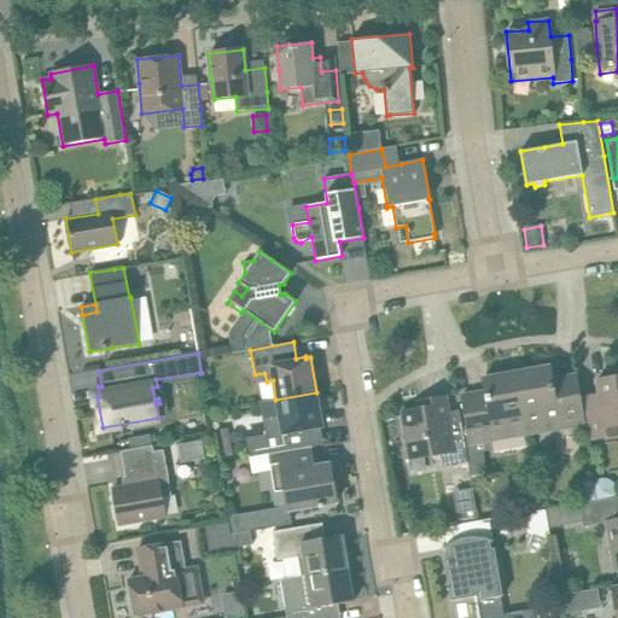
[(549,367),(517,373),(528,433),(584,424),(583,417),(576,380),(553,384),(549,367)]
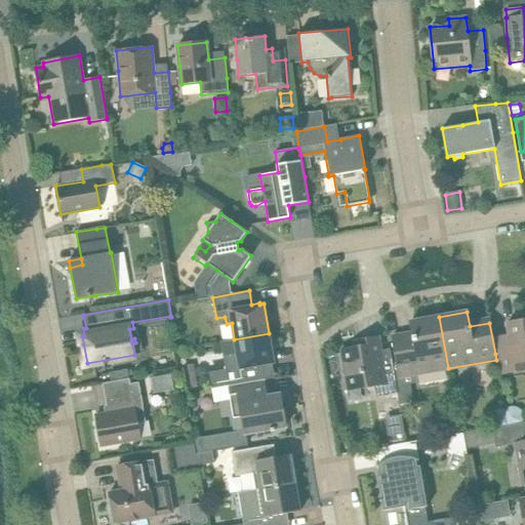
[(394,335),(393,336),(398,371),(414,368),(415,374),(448,368),(439,317),(410,321),(413,337),(394,339),(394,335)]
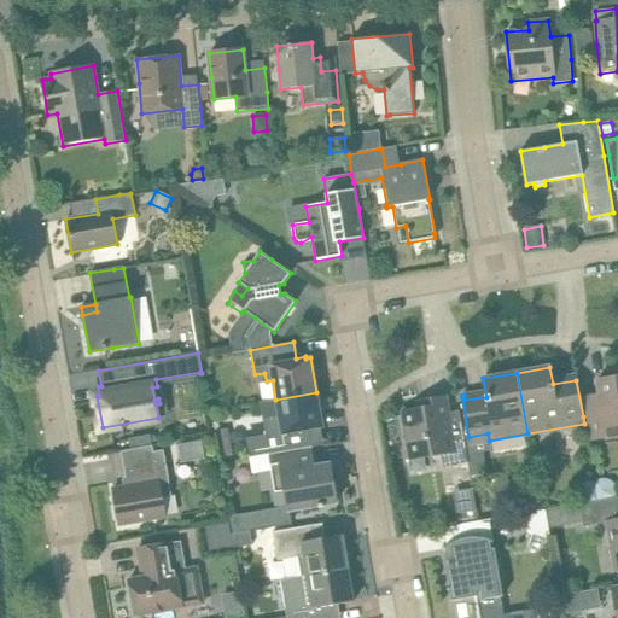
[(593,439),(598,438),(617,435),(617,375),(598,380),(601,403),(588,407),(589,417),(593,439)]
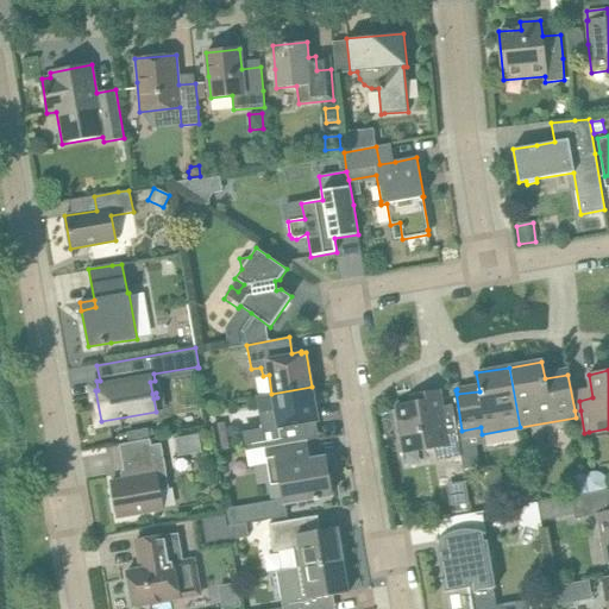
[(312,387),(271,394),(275,412),(269,413),(270,421),(261,424),(262,429),(243,433),(246,451),(264,449),(303,441),(307,440),(305,425),(313,424),(313,421),(318,420),(312,387)]
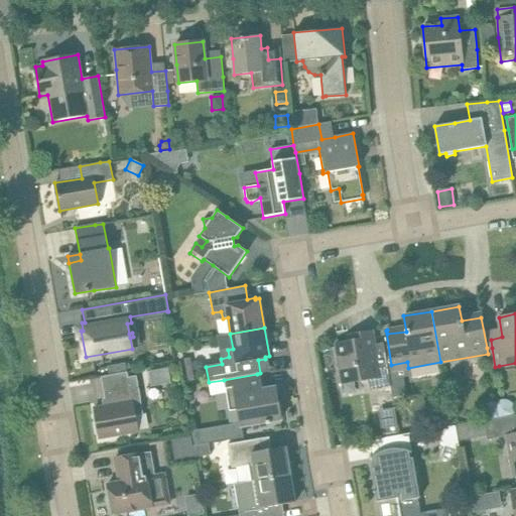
[(359,340),(336,344),(343,383),(362,380),(369,379),(371,389),(389,386),(390,386),(390,387),(391,387),(389,377),(383,343),(375,344),(372,331),(358,334),(359,340)]
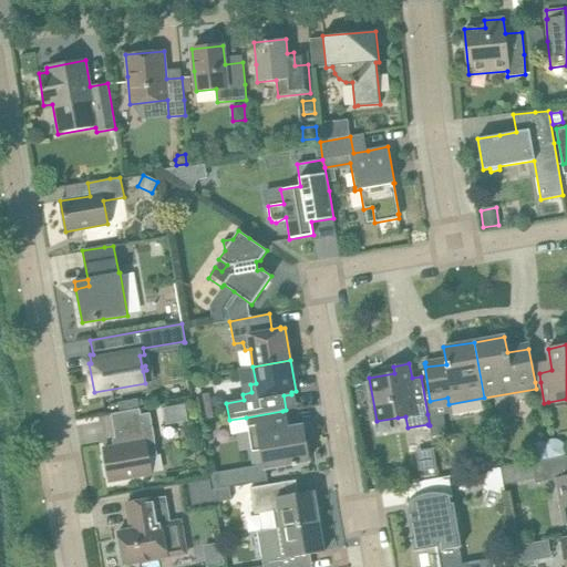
[(209,399),(202,401),(205,421),(213,420),(209,399)]
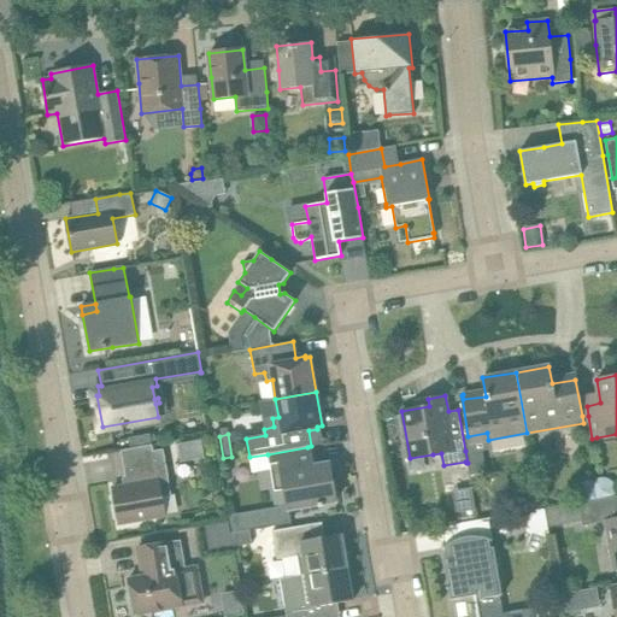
[(150,435),(129,439),(131,448),(145,446),(152,445),(150,435)]
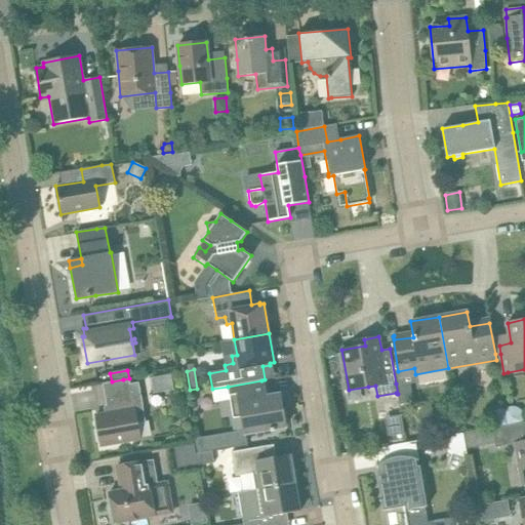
[(102,446),(121,442),(139,439),(137,422),(146,420),(138,382),(130,384),(129,378),(123,379),(112,381),(103,384),(107,407),(109,407),(110,412),(96,415),(102,446)]
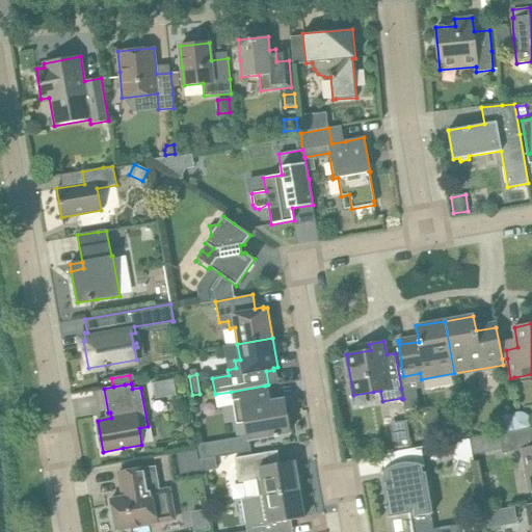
[(268,402),(265,386),(231,392),(236,424),(245,422),(248,440),(290,432),(289,428),(288,428),(286,417),(287,416),(284,400),(268,402)]
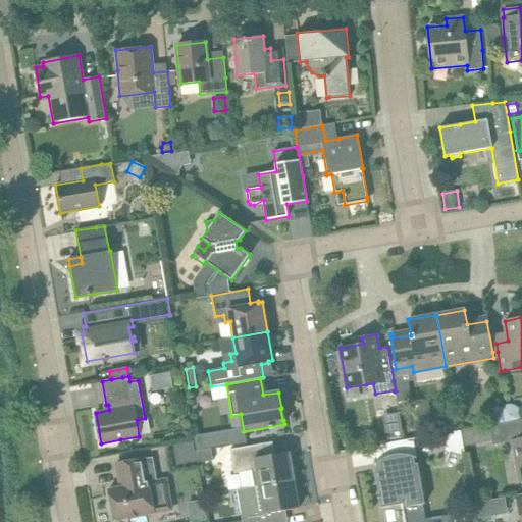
[(407,379),(394,381),(396,392),(398,402),(411,400),(408,380),(407,379)]
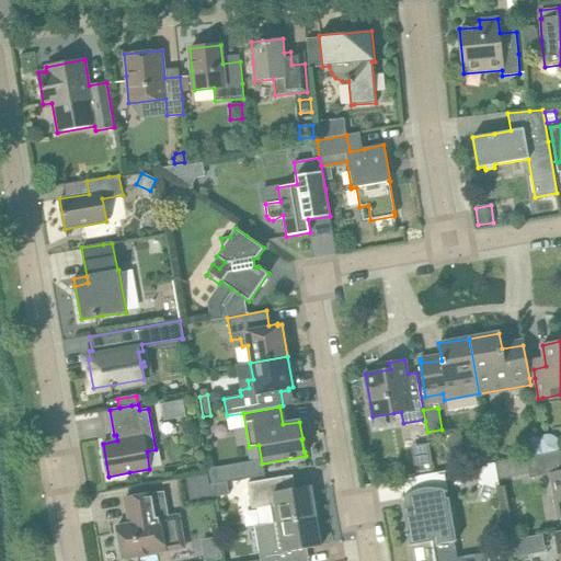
[(540,438),(540,439),(542,454),(558,451),(559,451),(560,450),(560,449),(560,448),(560,447),(560,446),(559,445),(559,444),(559,443),(558,442),(557,441),(556,439),(556,438),(554,438),(553,437),(552,437),(551,437),(551,436),(550,436),(549,436),(548,436),(547,436),(546,436),(545,436),(544,437),(542,437),(541,438),(540,438)]
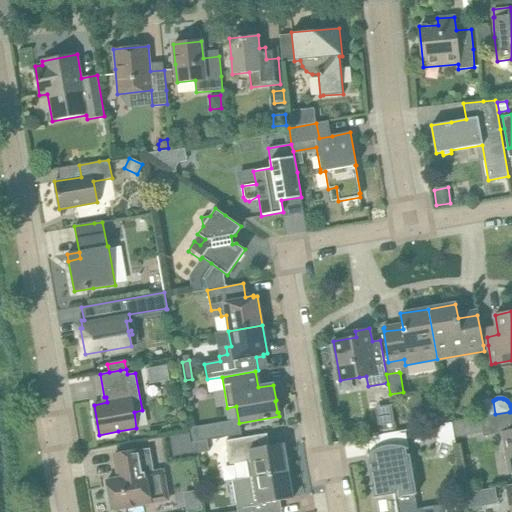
[(477,410),(477,411),(477,412),(478,413),(478,414),(478,415),(478,416),(479,417),(480,417),(495,414),(493,401),(492,400),(491,400),(490,400),(489,400),(488,400),(487,400),(486,401),(485,401),(484,401),(483,402),(482,402),(482,403),(481,403),(480,404),(480,405),(479,406),(479,407),(478,408),(478,409),(478,410),(477,410)]
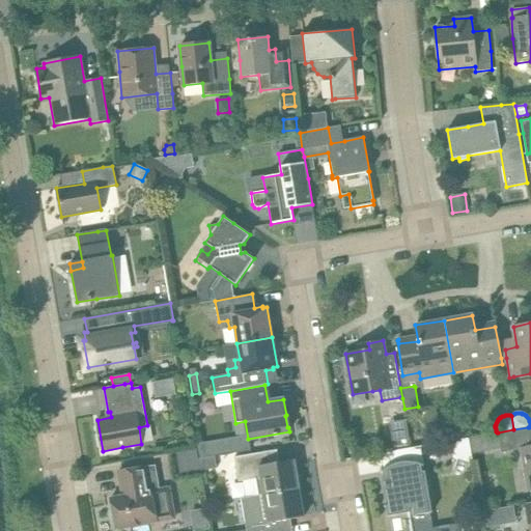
[(412,444),(411,423),(396,423),(397,444),(412,444)]
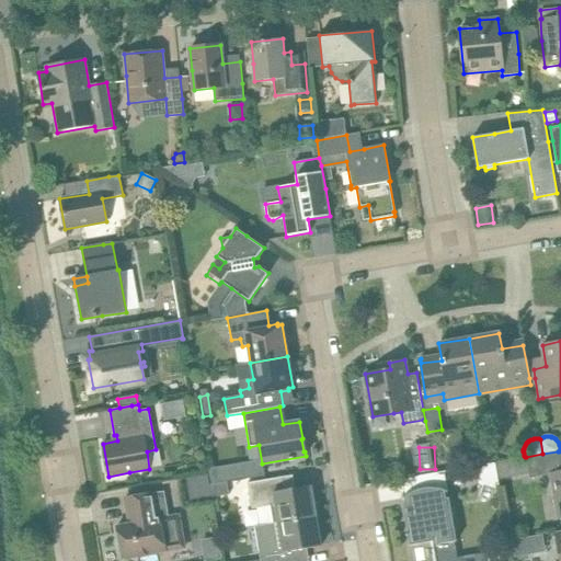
[(558,518),(560,517),(560,471),(558,451),(542,454),(526,457),(529,478),(550,474),(558,518)]
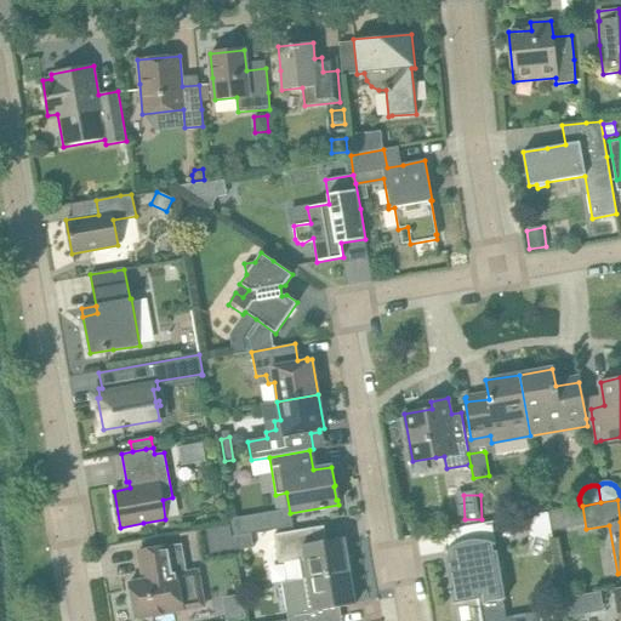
[(256,516),(232,519),(234,536),(251,533),(260,531),(256,516)]
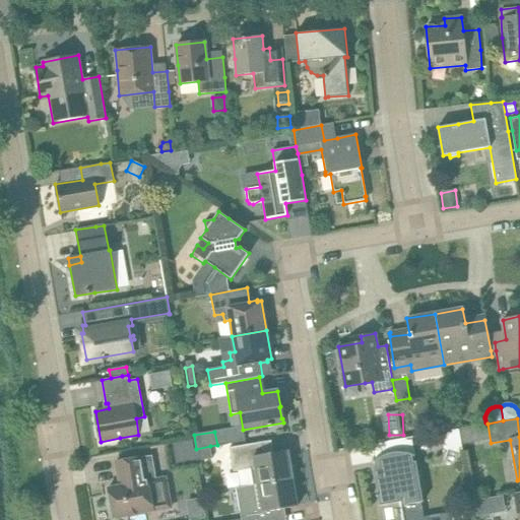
[(446,447),(463,450),(460,435),(452,434),(446,447)]
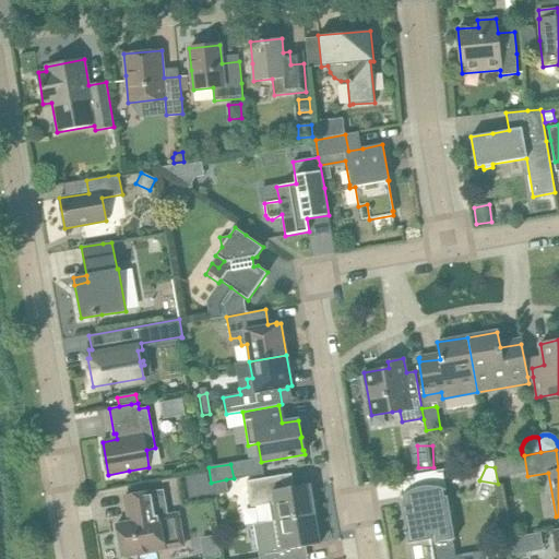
[(186,478),(189,501),(210,498),(206,475),(186,478)]
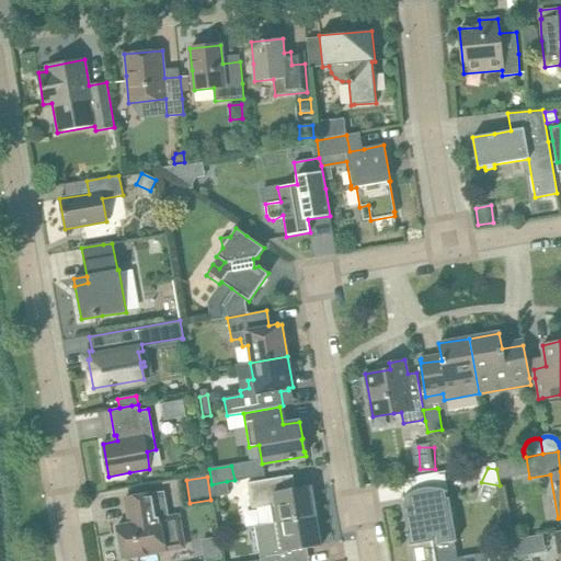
[(278,523),(316,516),(310,485),(284,490),(282,477),(247,482),(251,508),(275,505),(278,523)]
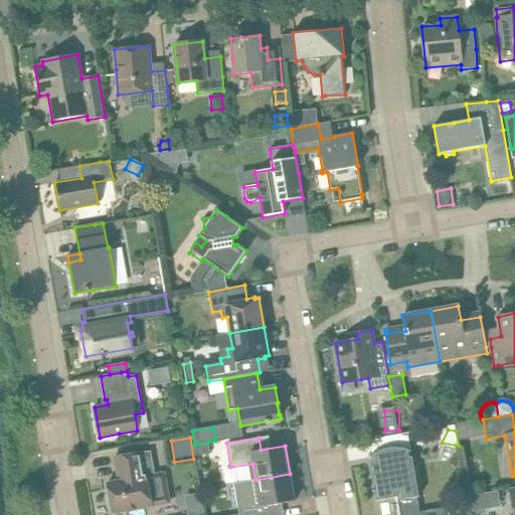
[(194,445),(192,446),(194,457),(210,454),(208,442),(194,445)]
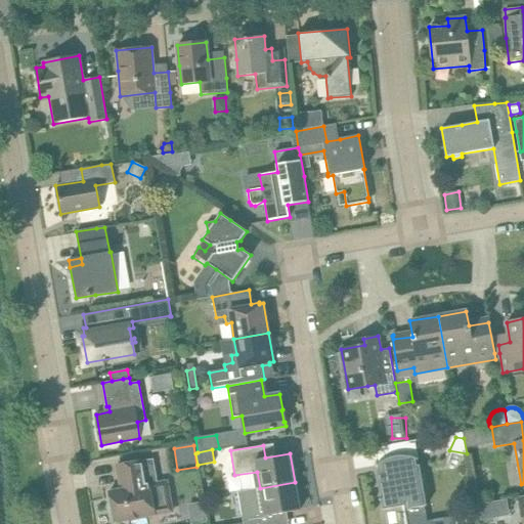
[(376,466),(375,467),(376,468),(378,466),(379,472),(376,472),(383,510),(403,506),(406,523),(457,523),(457,521),(456,521),(455,516),(427,521),(425,506),(427,506),(419,459),(418,459),(417,459),(416,457),(415,457),(413,457),(412,456),(411,456),(410,456),(409,455),(408,455),(407,455),(406,455),(404,455),(403,455),(402,455),(401,455),(400,455),(399,455),(398,455),(397,455),(396,455),(395,455),(394,456),(393,456),(392,456),(391,456),(390,457),(389,457),(388,459),(387,459),(386,459),(385,460),(384,460),(383,461),(382,461),(381,462),(380,463),(379,464),(378,465),(377,465),(376,466)]
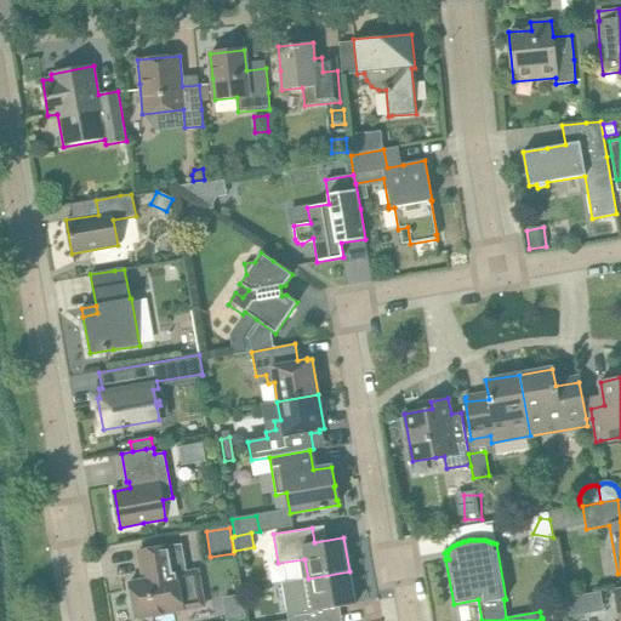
[(146,579),(130,582),(136,619),(159,614),(183,610),(205,607),(199,570),(177,574),(175,574),(170,546),(163,547),(138,551),(142,570),(144,570),(146,579)]
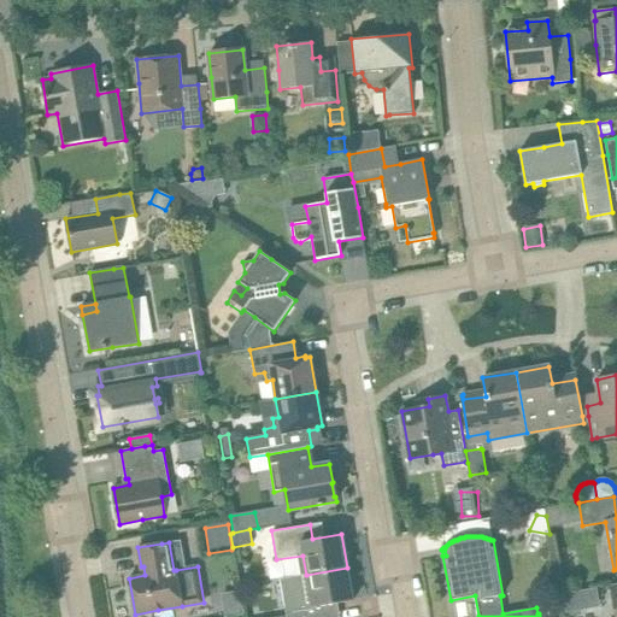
[(347,568),(306,575),(310,593),(283,598),(286,616),(325,616),(324,605),(353,600),(347,568)]
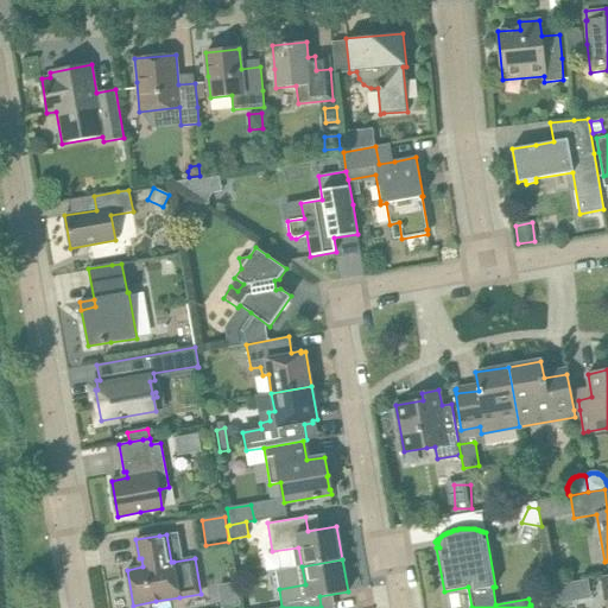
[(569,582),(555,584),(558,602),(572,600),(569,582)]
